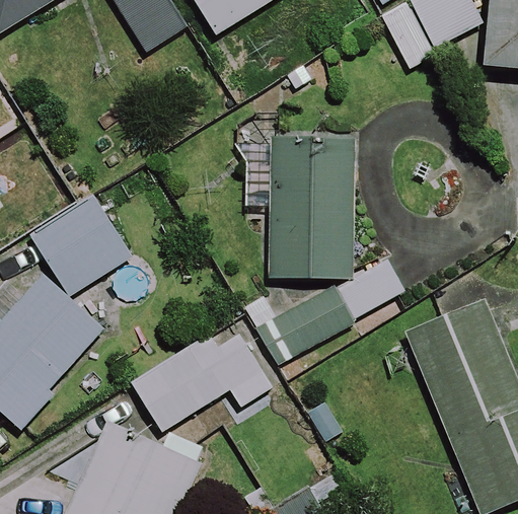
[(0,0),(0,34),(55,0),(0,0)]
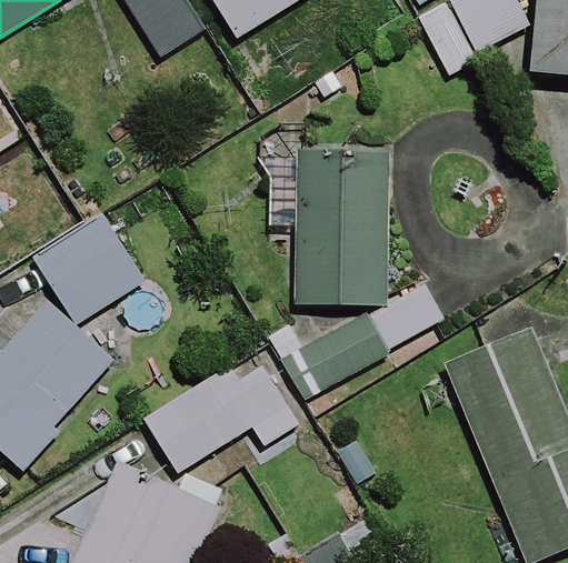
[(206,29),(187,0),(123,0),(159,58),(206,29)]
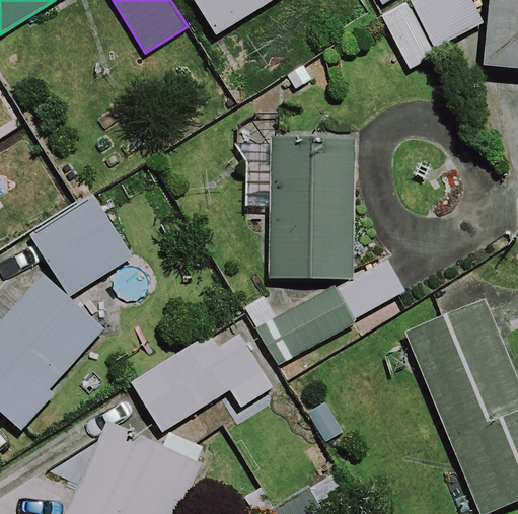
[(193,0),(215,35),(272,0),(193,0)]
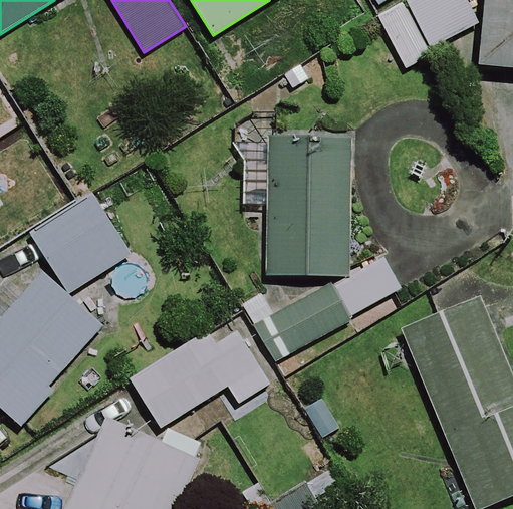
[(477,23),(464,0),(409,0),(377,16),(401,62),(477,23)]
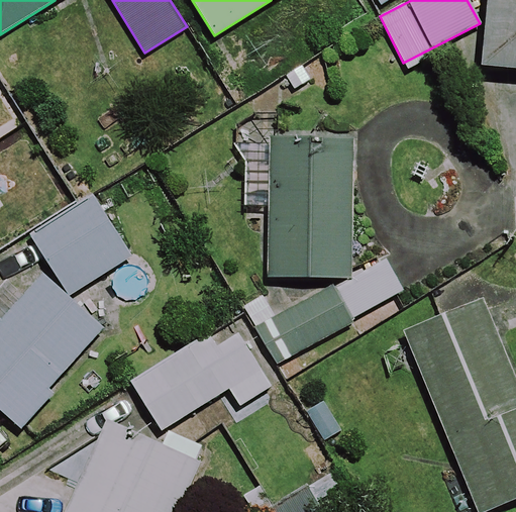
[(490,0),(485,68),(515,70),(515,0),(490,0)]
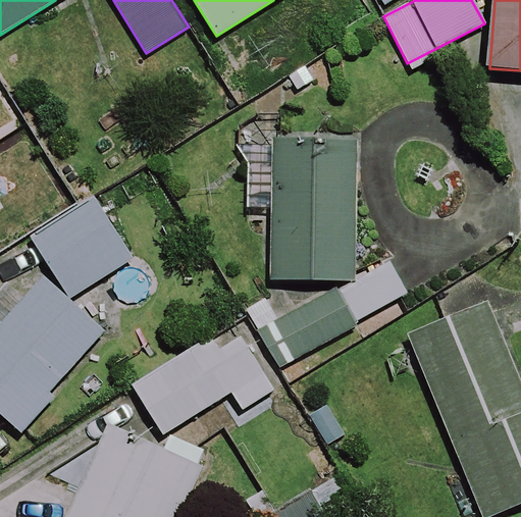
[(353,279),(354,147),(247,146),(247,208),(271,208),(271,279),(353,279)]
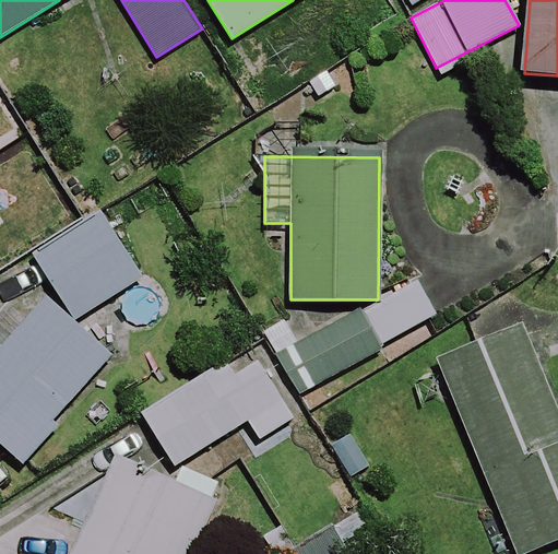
[(30,249),(52,294),(1,348),(0,345),(0,444),(16,459),(21,464),(57,426),(52,421),(105,366),(116,354),(78,318),(140,275),(105,213),(30,249)]
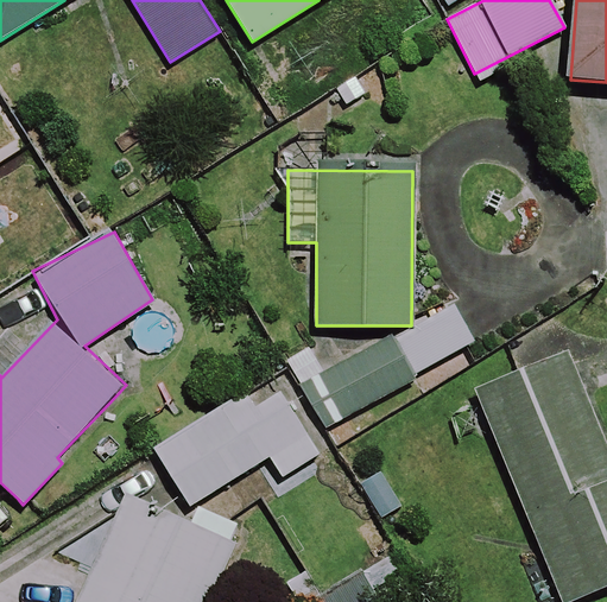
[(397,330),(320,371),(345,417),(421,378),(418,372),(473,342),(453,304),(398,334),(397,330)]
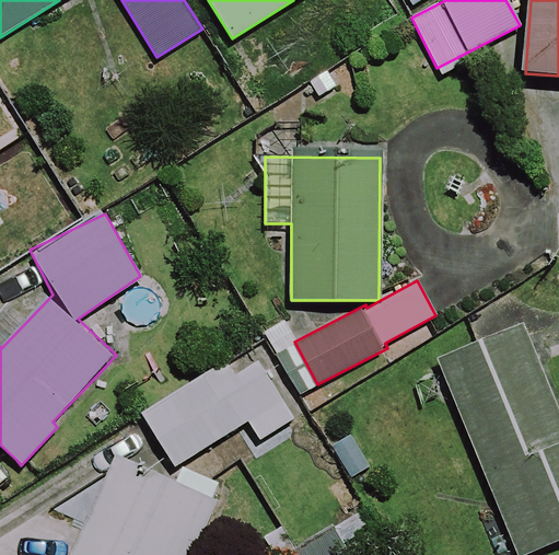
[(558,405),(527,328),(440,365),(519,554),(558,538),(558,405)]
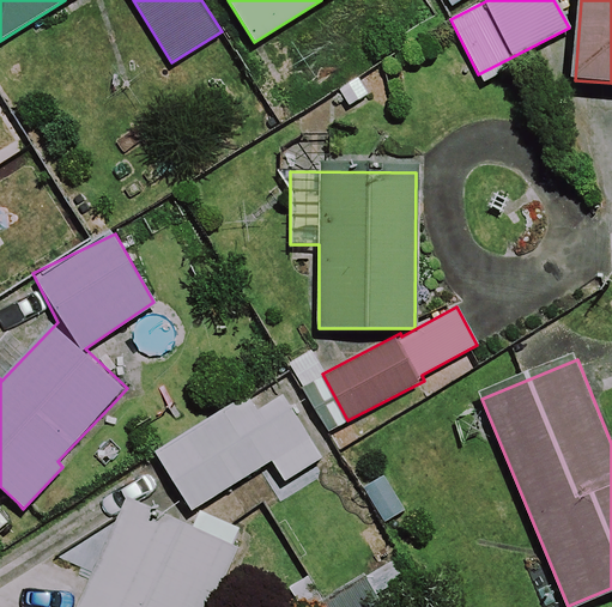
[(254,401),(248,393),(153,449),(191,510),(272,461),(284,480),(319,459),(276,387),(254,401)]
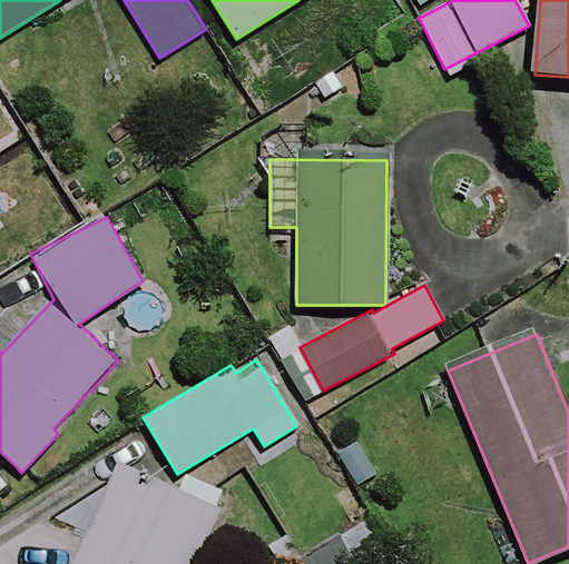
[(0,561),(0,563),(196,563),(229,496),(185,474),(177,488),(121,462),(85,534),(27,506),(0,561)]
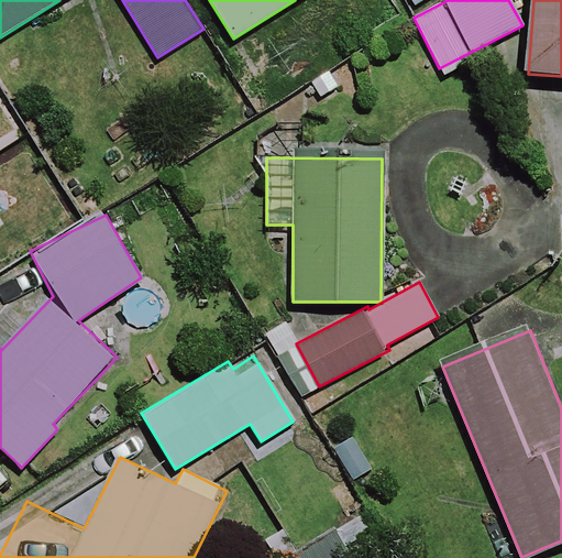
[(350,557),(334,532),(293,557),(350,557)]
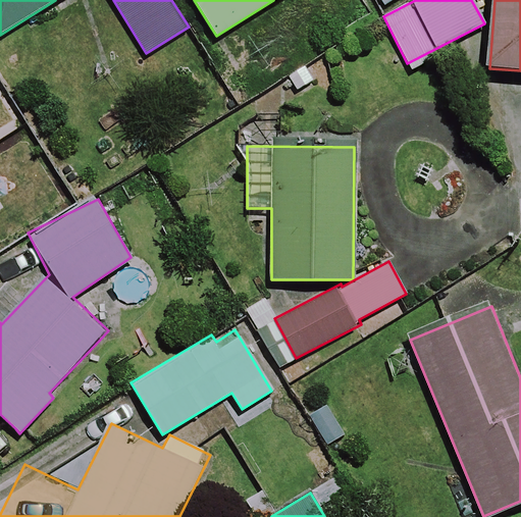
All buildings are outlined.
